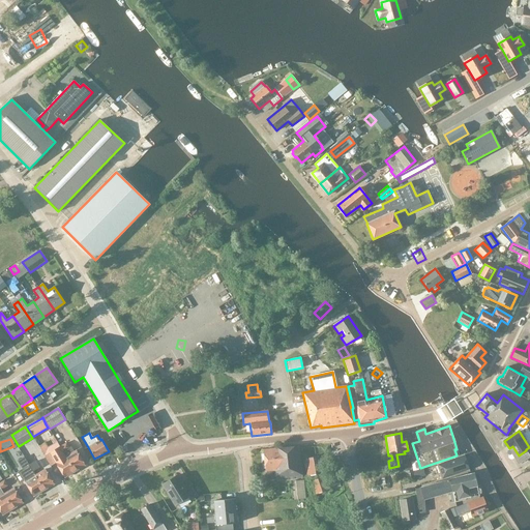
[(66,442),(60,446),(63,451),(69,448),(66,442)]
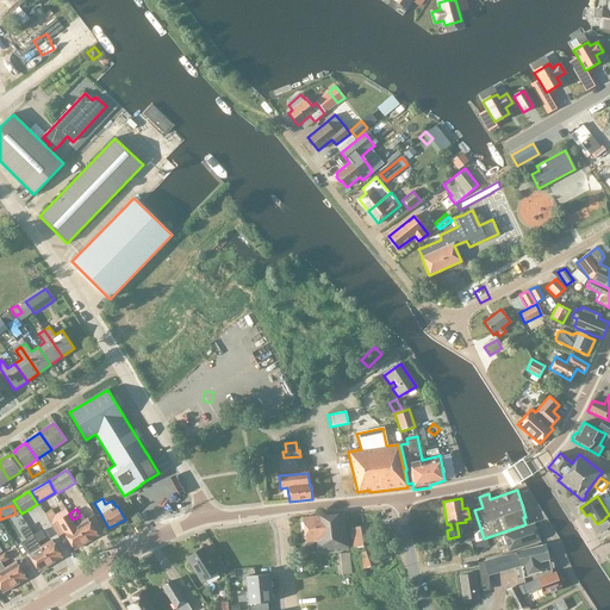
[(35,510),(24,517),(31,527),(42,520),(35,510)]
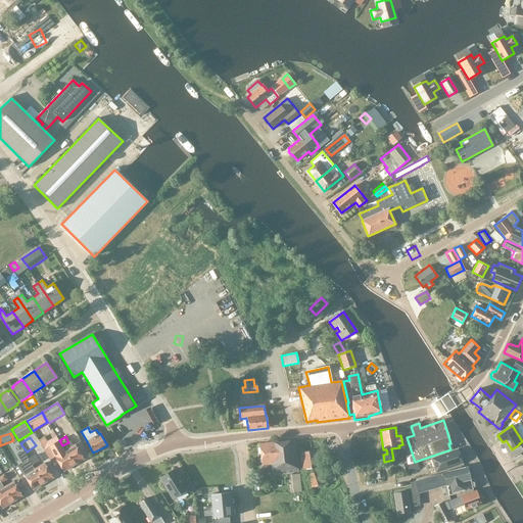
[(49,446),(55,457),(63,471),(74,465),(65,450),(62,445),(59,440),(56,437),(52,439),(54,443),(49,446)]
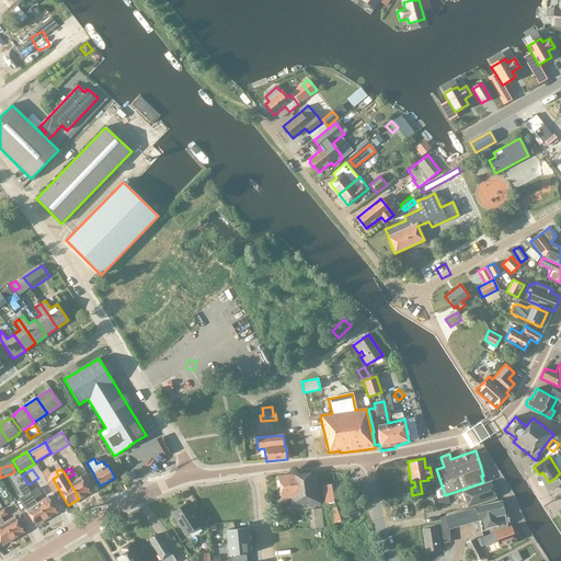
[(16,472),(9,476),(11,482),(19,479),(16,472)]
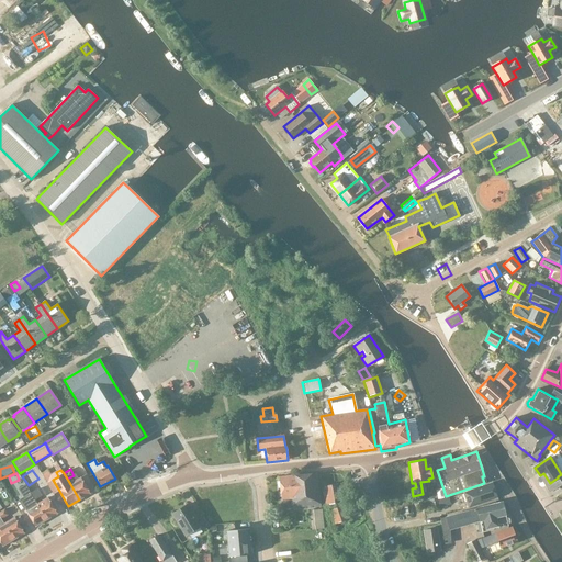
[(74,475),(67,479),(70,484),(79,499),(90,493),(80,478),(78,480),(75,474),(74,475)]
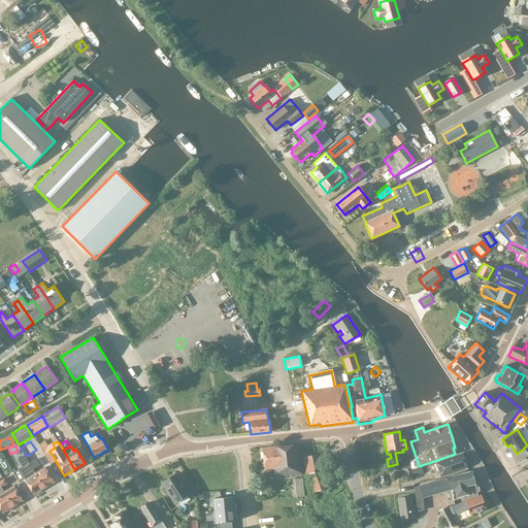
[(264,469),(268,469),(273,468),(274,477),(301,476),(298,446),(277,448),(276,448),(262,449),(264,469)]
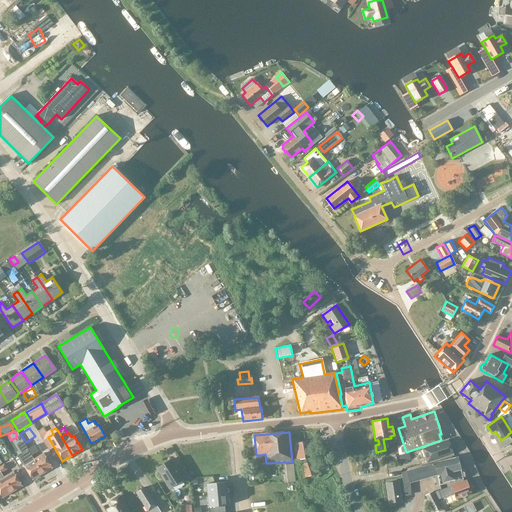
[(421,449),(427,464),(453,454),(447,440),(421,449)]
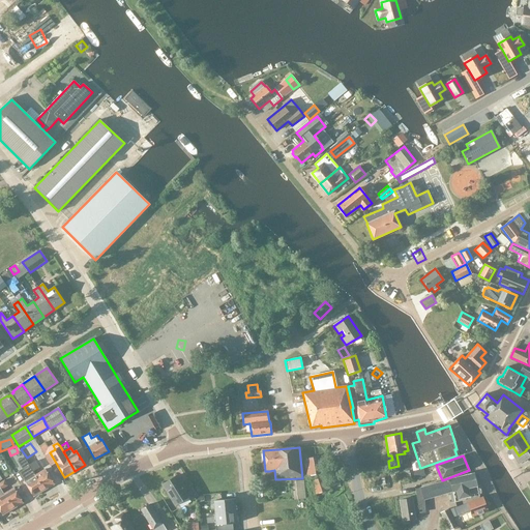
[(306,477),(324,474),(320,457),(303,460),(306,477)]
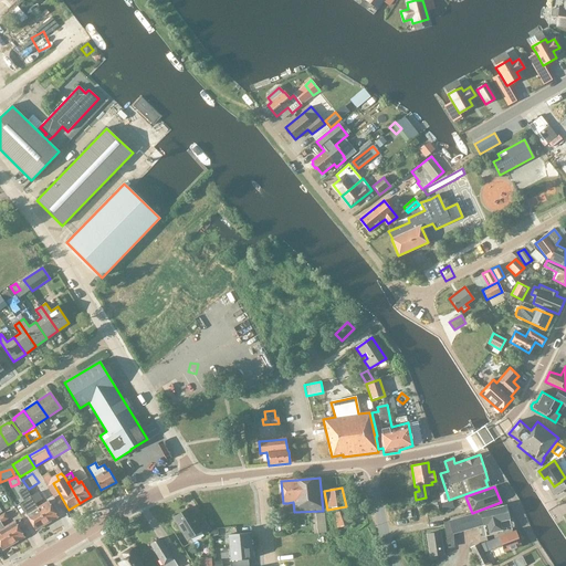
[(31,498),(25,489),(19,493),(23,501),(23,502),(27,506),(22,509),(35,530),(46,523),(37,507),(34,503),(31,498)]
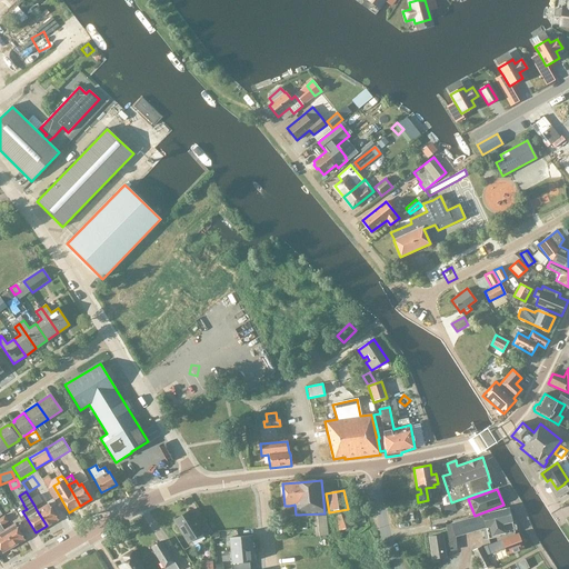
[(38,496),(31,500),(35,506),(41,501),(38,496)]
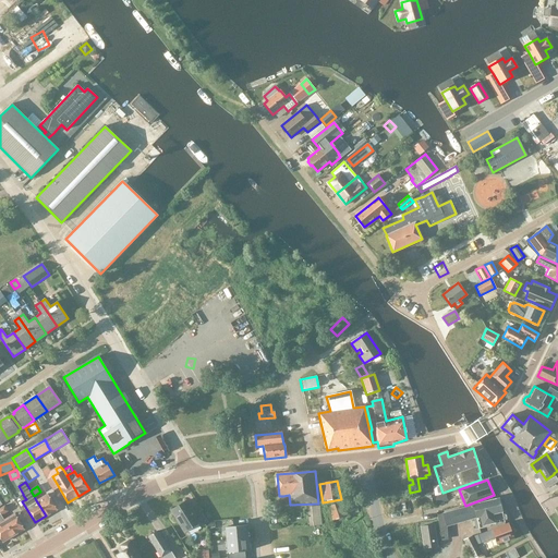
[(447,500),(445,493),(435,497),(437,504),(447,500)]
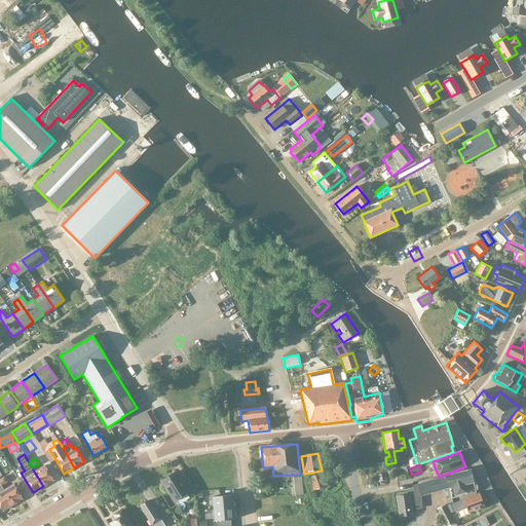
[(44,465),(35,472),(34,472),(43,486),(53,480),(44,465)]
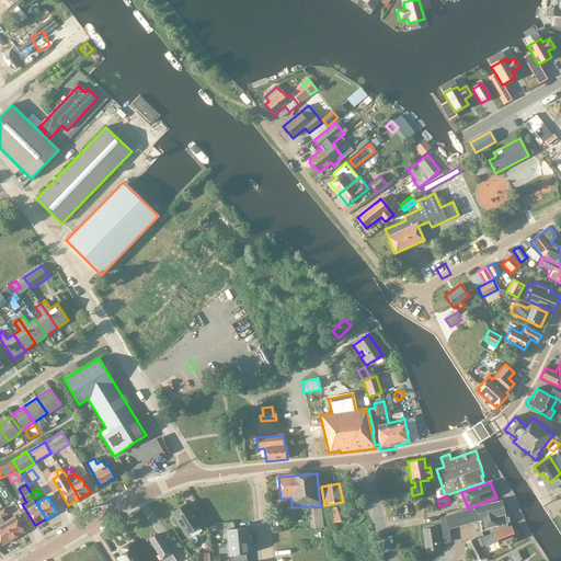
[(506,525),(508,523),(508,518),(505,517),(501,502),(472,508),(445,516),(448,529),(479,521),(481,531),(506,526),(506,525)]
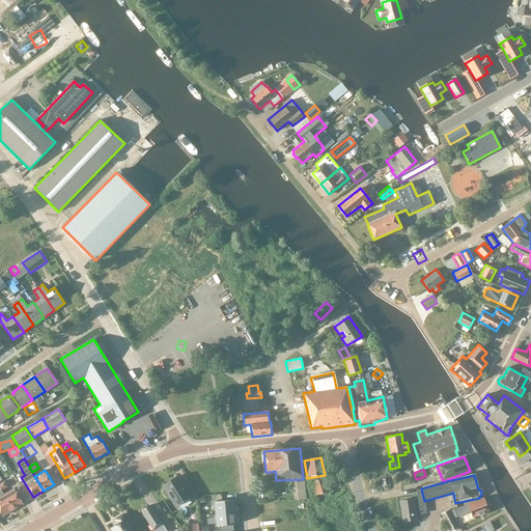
[(176,476),(162,486),(175,506),(190,497),(192,500),(197,497),(190,485),(185,490),(176,476)]
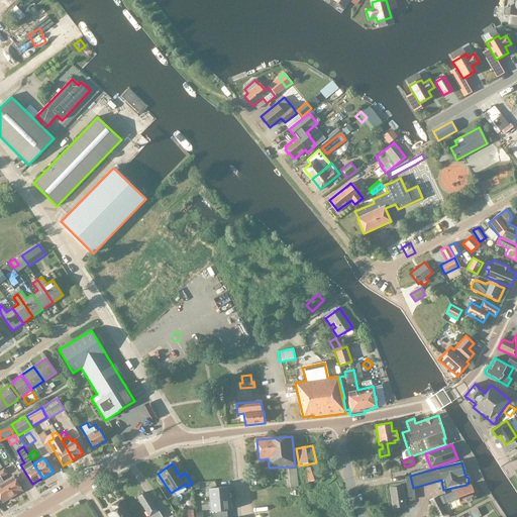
[(315,466),(303,470),(307,483),(320,480),(315,466)]
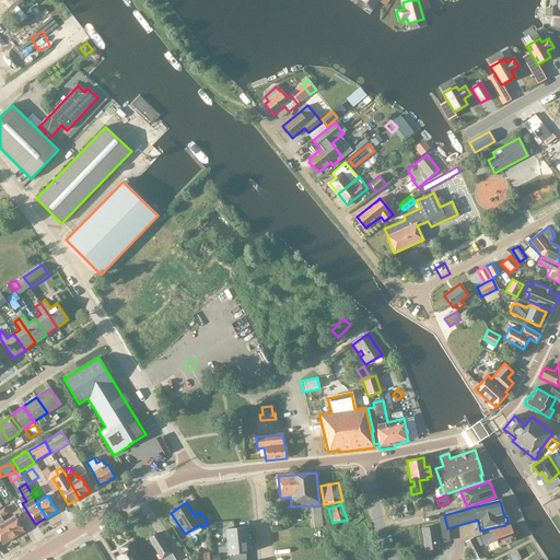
[(303,518),(311,520),(312,510),(304,509),(303,518)]
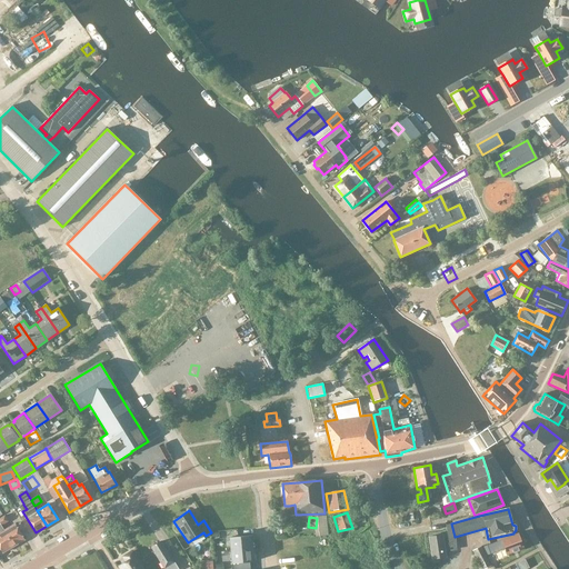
[(0,523),(0,548),(2,552),(13,546),(5,531),(1,526),(0,523)]
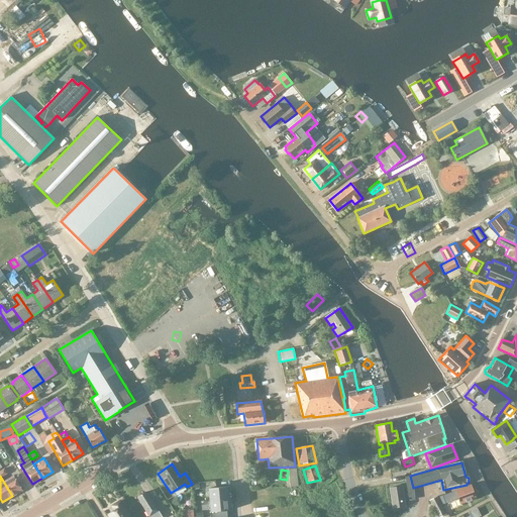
[(13,477),(4,483),(12,496),(22,490),(18,483),(21,481),(18,476),(14,478),(13,477)]
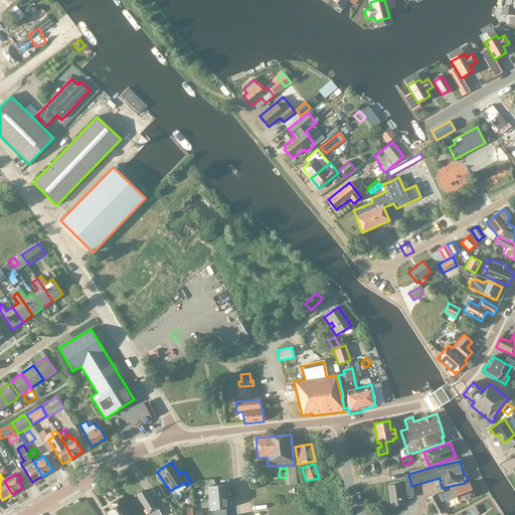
[(469,483),(437,495),(439,500),(440,503),(457,496),(459,502),(474,497),(469,483)]
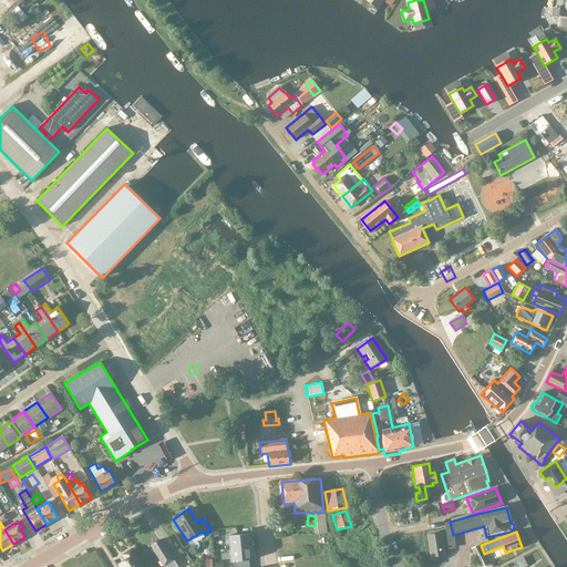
[(250,534),(228,536),(229,548),(251,547),(250,534)]
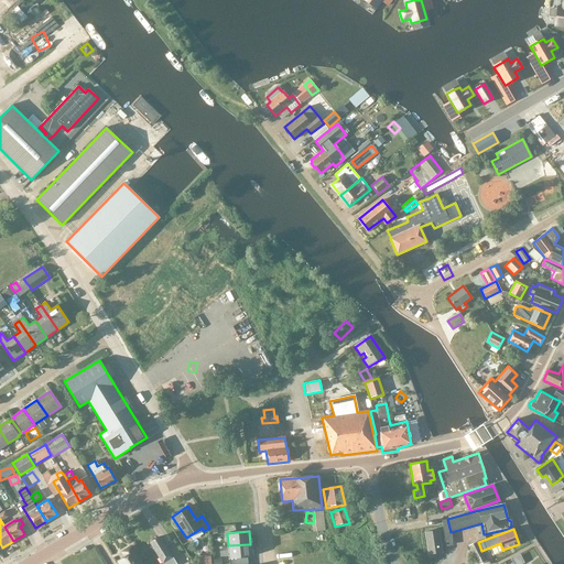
[(442,553),(441,546),(437,531),(425,533),(429,555),(442,553)]
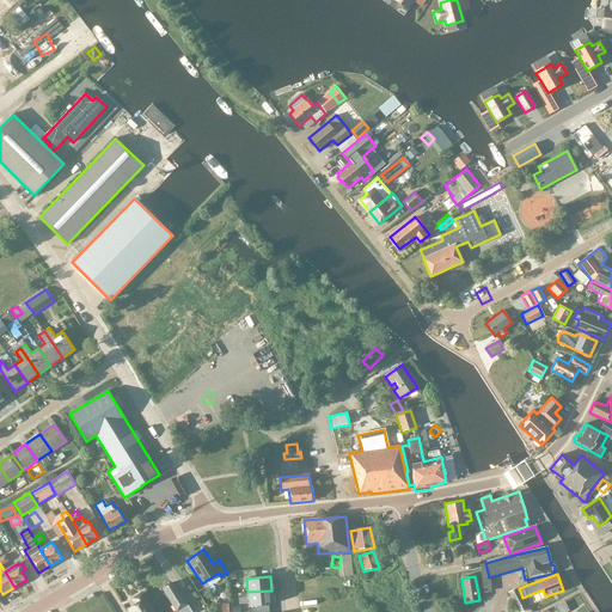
[(191,611),(173,583),(163,591),(176,611),(191,611)]
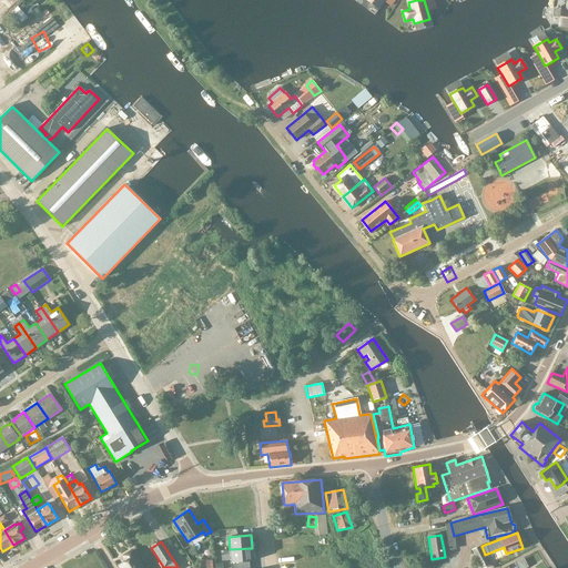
[(485,567),(490,566),(488,561),(485,555),(480,546),(472,550),(480,567),(485,567)]
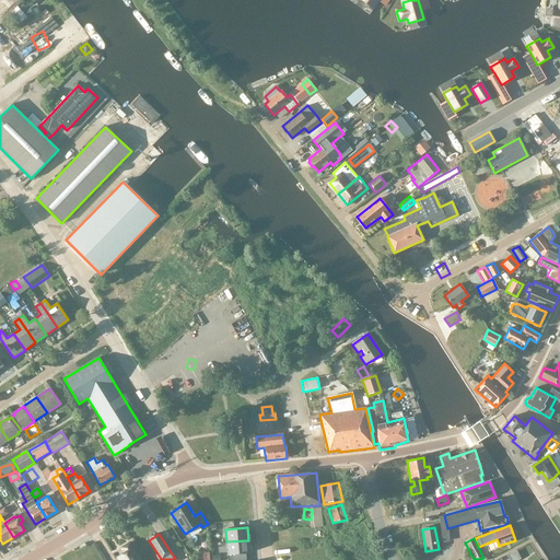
[(248,540),(226,541),(228,559),(243,559),(246,559),(245,553),(249,553),(249,552),(248,540)]
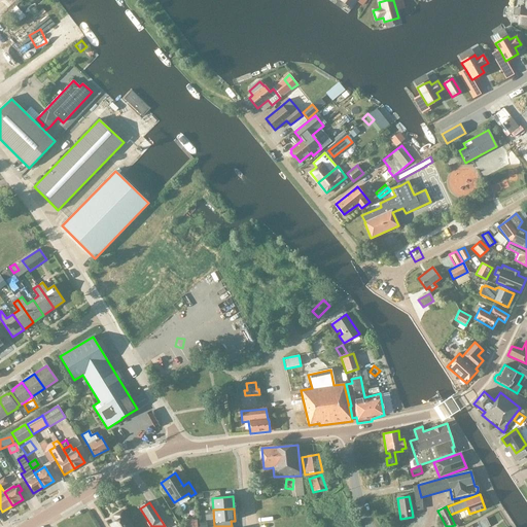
[(131,526),(126,516),(125,516),(123,512),(114,516),(117,521),(111,525),(111,526),(131,526)]
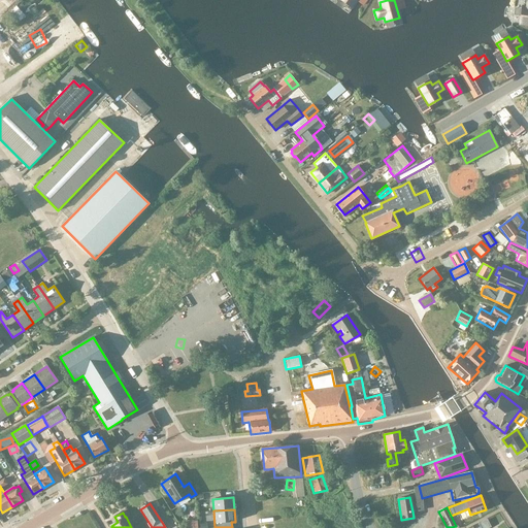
[(457,513),(451,516),(454,522),(460,520),(457,513)]
